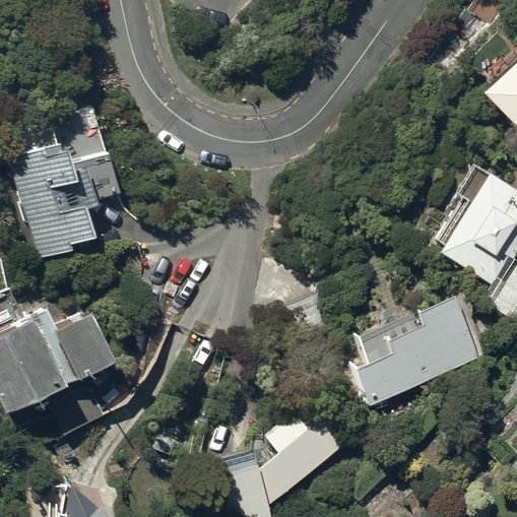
[(516,63),(492,86),(516,114),(516,63)]
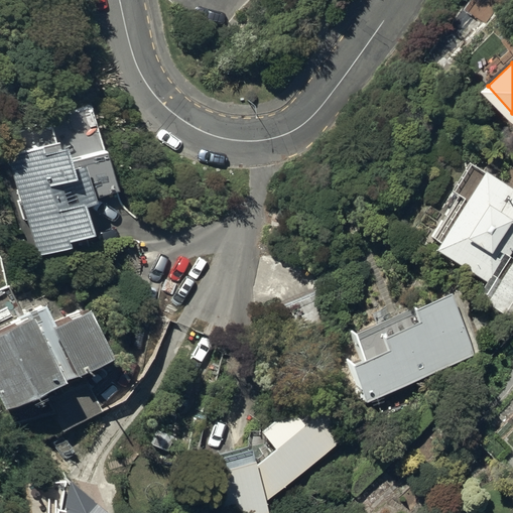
[(121,189),(92,107),(8,136),(15,155),(6,158),(39,255),(72,244),(70,238),(92,230),(84,208),(98,203),(97,199),(121,189)]
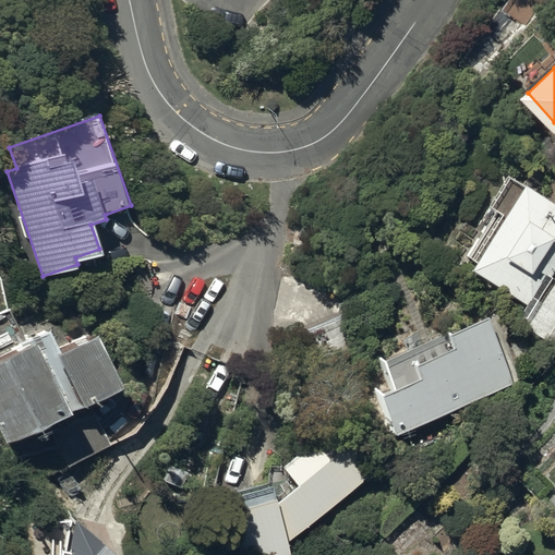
[(554,203),(511,175),(491,206),(503,214),(469,267),(527,305),(520,315),(532,322),(527,329),(554,347),(554,203)]
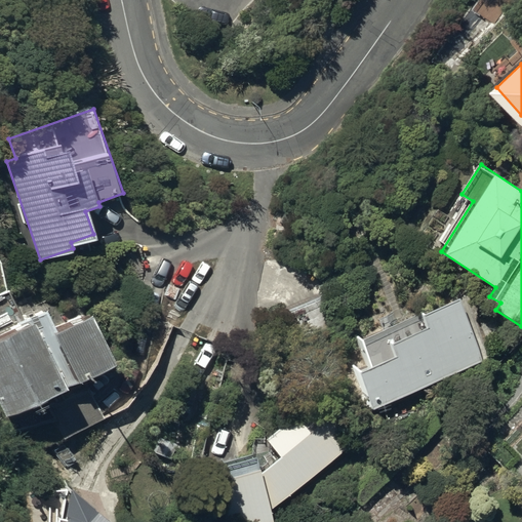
[(368,364),(356,369),(371,409),(385,404),(393,427),(436,411),(427,387),(486,364),(462,298),(422,314),(423,315),(398,324),(395,316),(382,321),(385,329),(359,338),(368,364)]
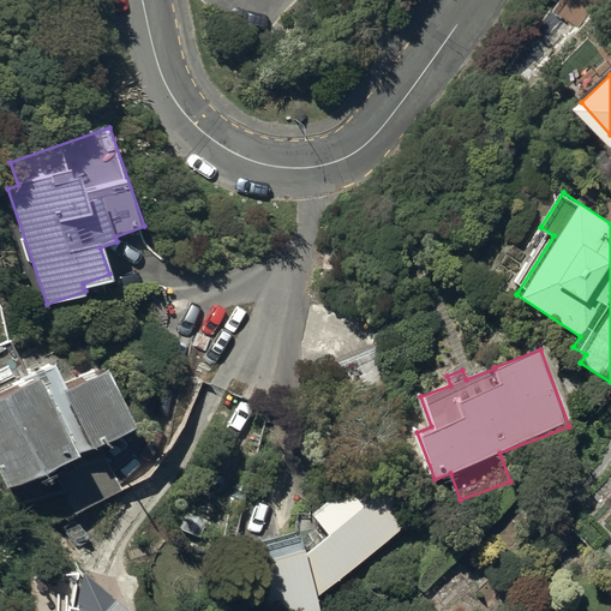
[(0,472),(6,486),(136,424),(108,369),(67,388),(55,363),(24,378),(27,382),(21,384),(15,372),(0,378),(0,472)]
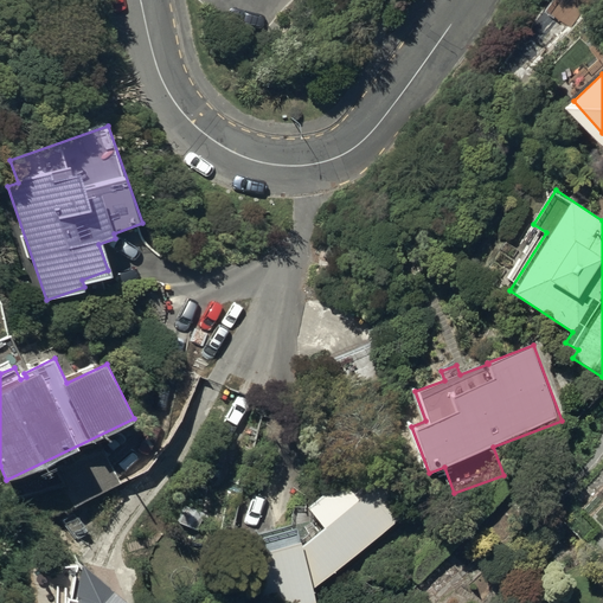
[(315,602),(314,590),(417,505),(390,473),(373,486),(357,467),(308,507),(325,527),(301,546),(296,527),(252,539),(257,552),(249,555),(262,602),(315,602)]
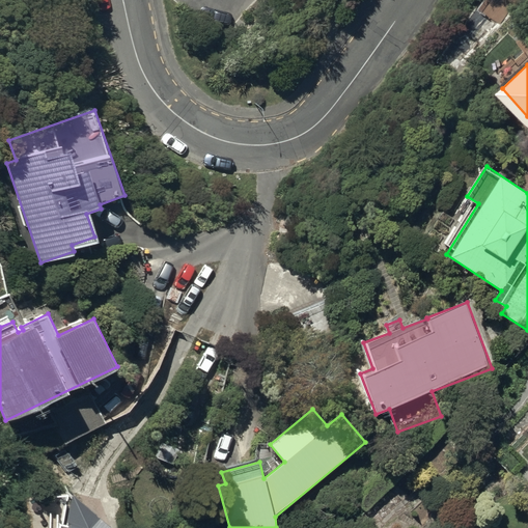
[(122,527),(105,512),(101,516),(67,479),(60,527),(122,527)]
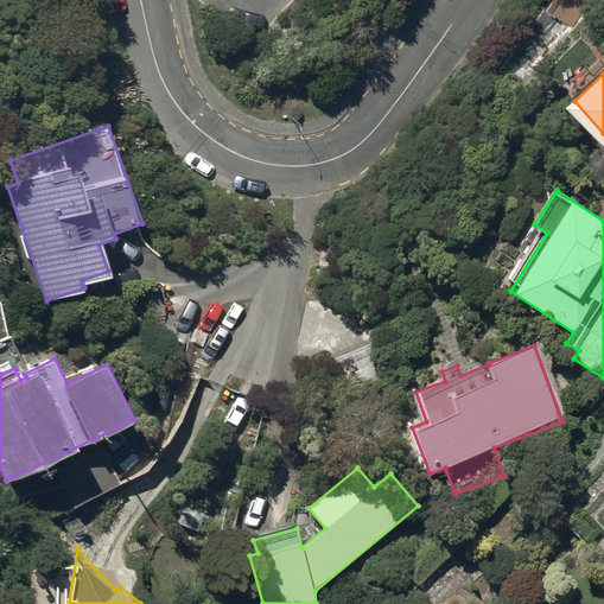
All buildings are outlined.
